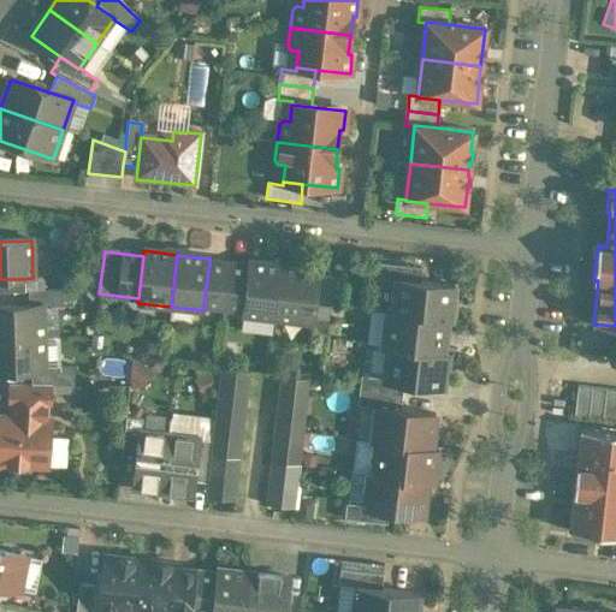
[(229,266),(209,263),(203,306),(224,308),(229,266)]
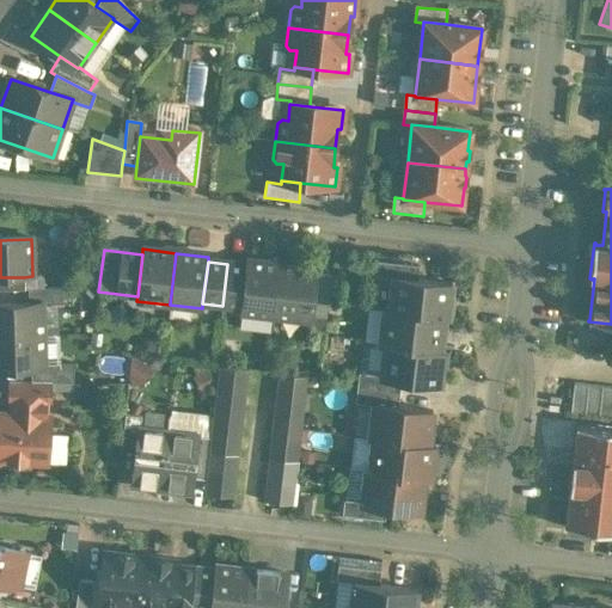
[(280,265),(248,262),(246,266),(242,308),(242,313),(274,317),(280,265)]
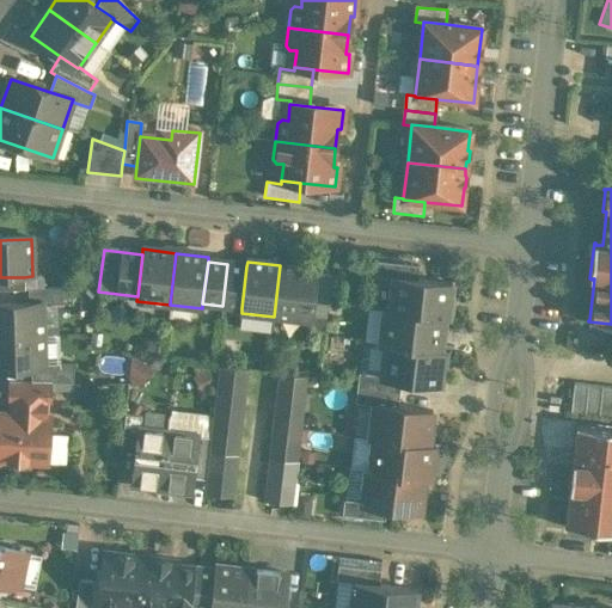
[(420,266),(377,262),(375,277),(392,280),(392,278),(417,281),(420,266)]
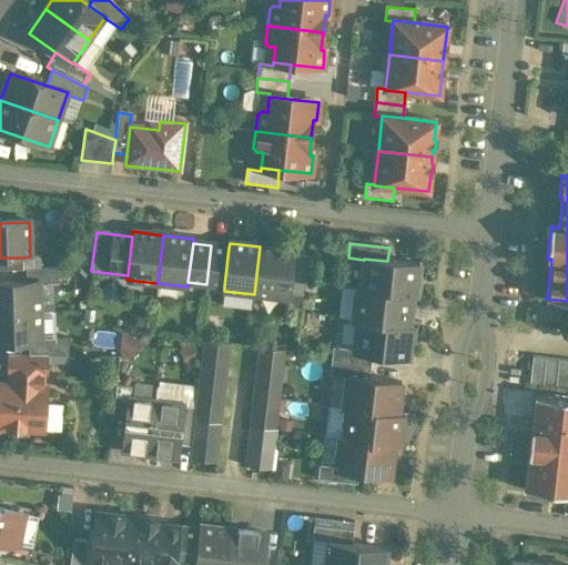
[(229,248),(211,245),(206,284),(224,286),(229,248)]
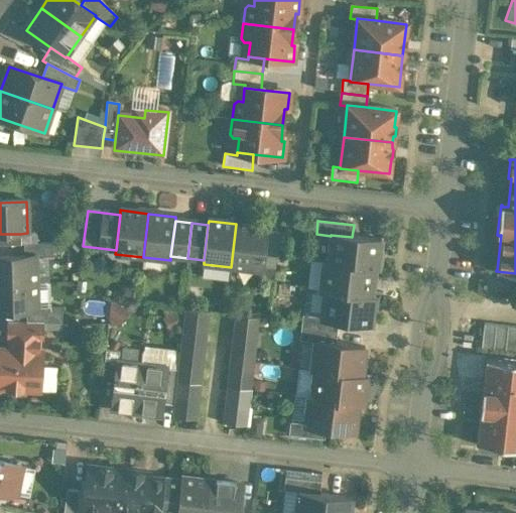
[(267,228),(236,224),(231,267),(262,271),(263,267),(267,232),(267,228)]
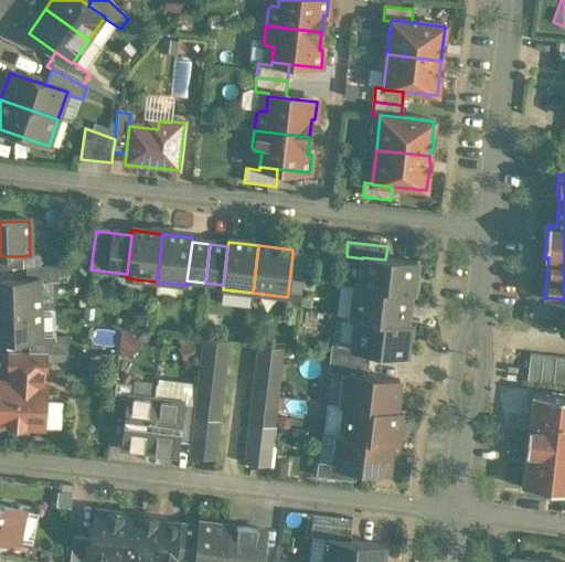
[(306,255),(292,254),(288,293),(301,295),(306,255)]
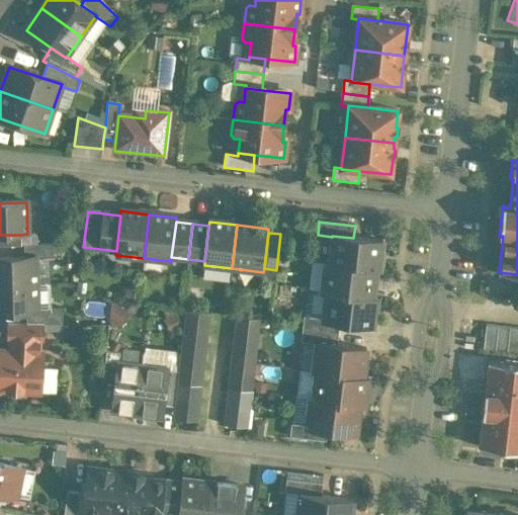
[(20,235),(0,235),(0,247),(21,247),(20,235)]
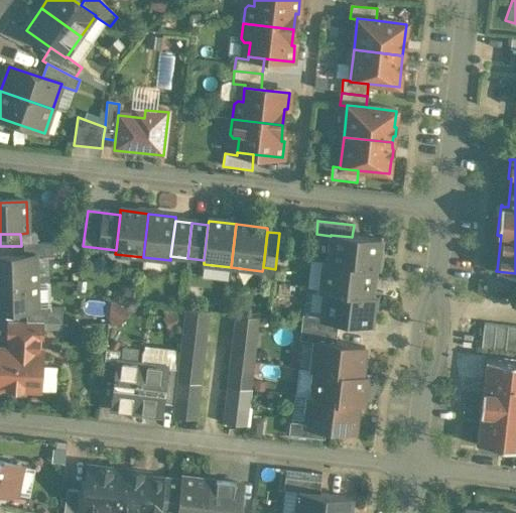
[(352,237),(331,235),(331,236),(328,262),(374,268),(374,269),(378,269),(381,241),(352,237)]
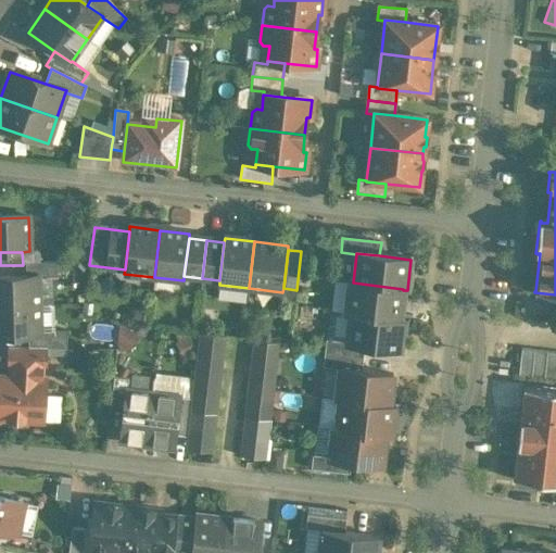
[(65,264),(26,265),(26,277),(39,277),(39,278),(65,277),(65,264)]
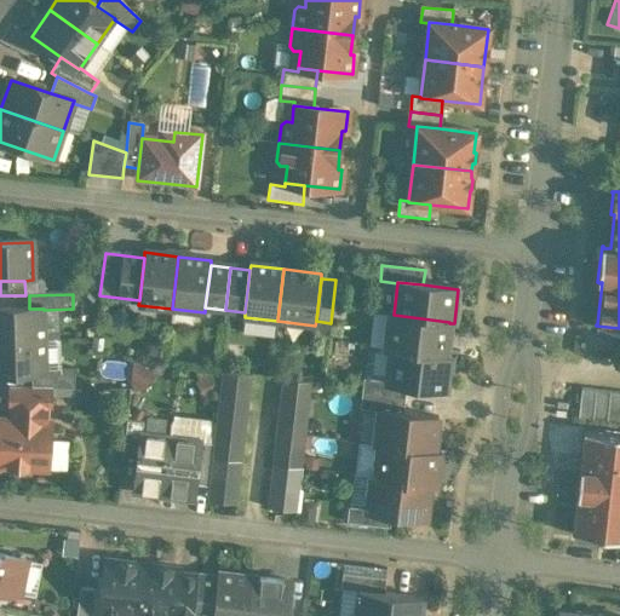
[(29,309),(0,310),(0,341),(45,340),(44,310),(44,309),(29,309)]
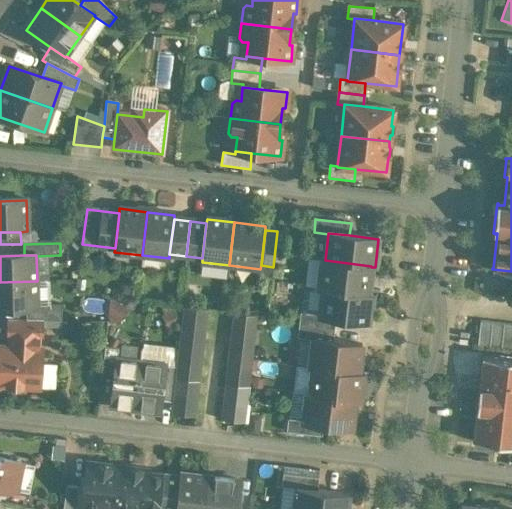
[(371,266),(325,260),(321,259),(318,288),(322,289),(322,288),(368,293),(371,267),(371,266)]
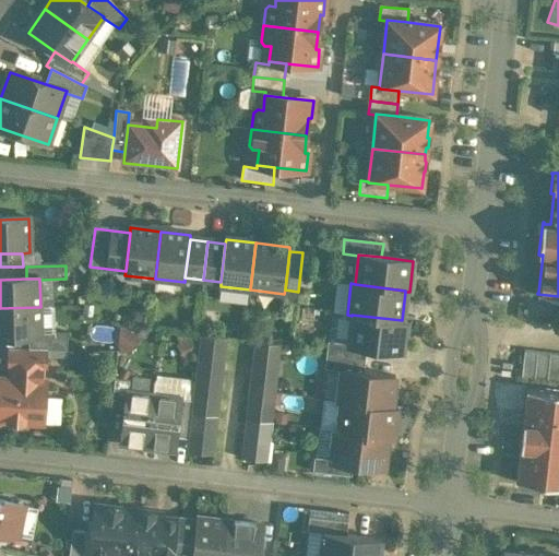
[(94,307),(85,306),(84,317),(93,318),(94,307)]
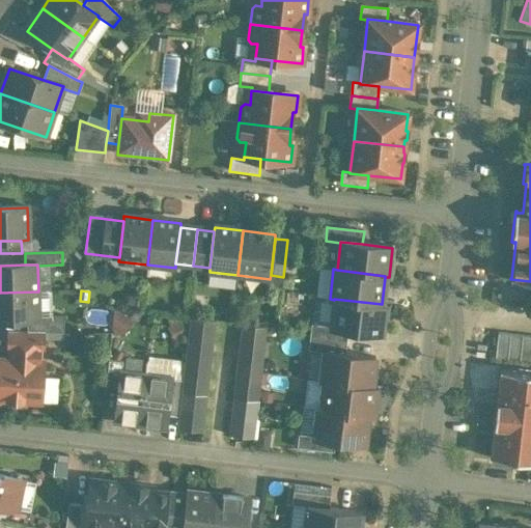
[(38,292),(0,293),(0,320),(27,318),(39,318),(39,317),(38,292)]
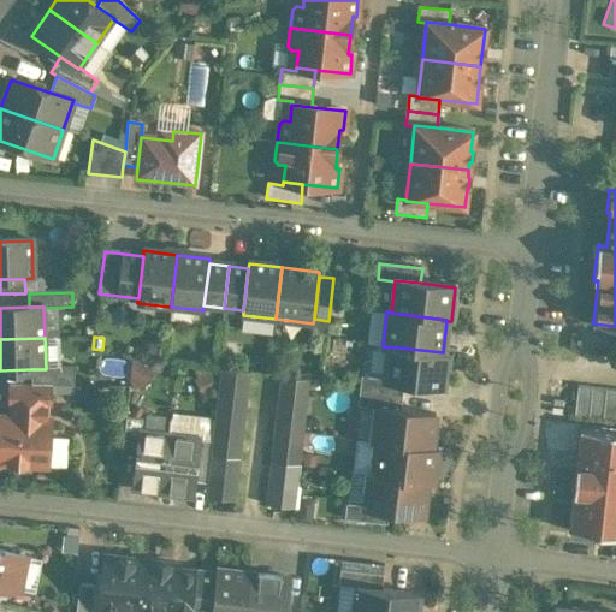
[(154,344),(148,345),(144,349),(146,355),(149,358),(155,358),(159,354),(159,348),(154,344)]
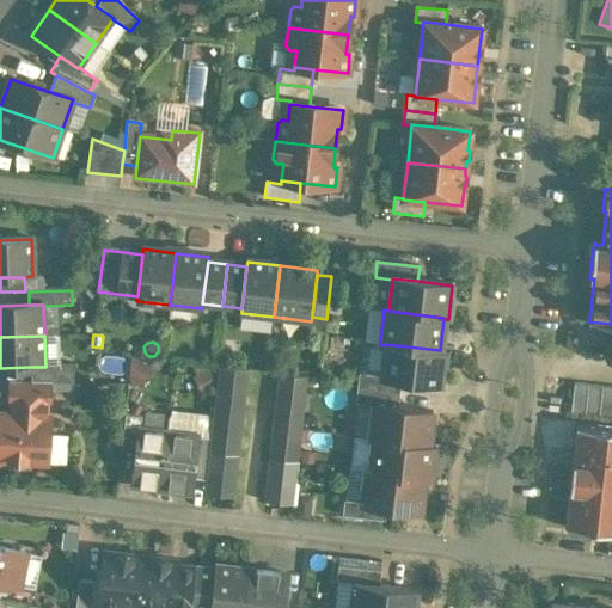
[(440,350),(385,344),(385,345),(381,376),(402,380),(440,384),(445,350),(440,350)]
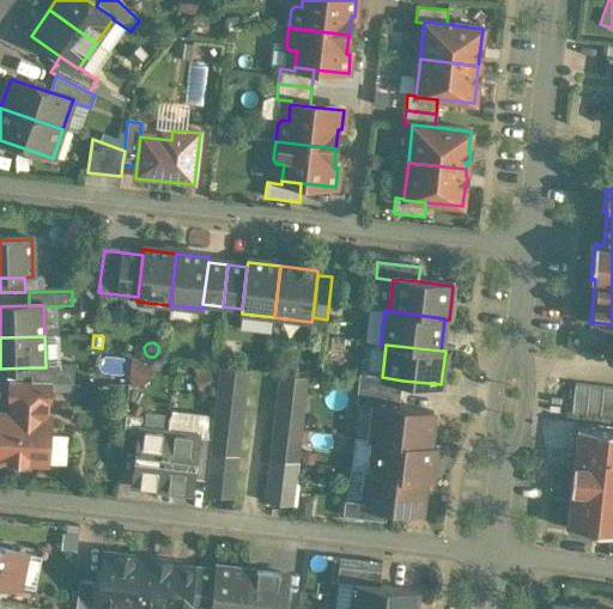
[(132,359),(128,382),(143,390),(155,372),(132,359)]
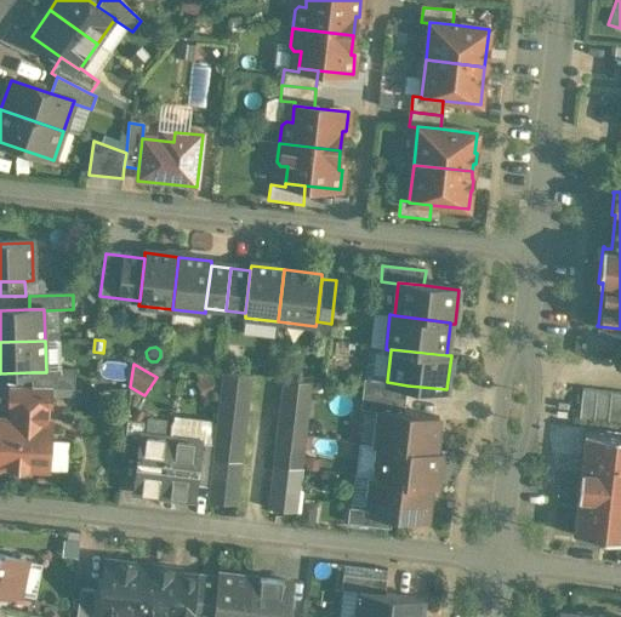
[(75,370),(46,371),(46,372),(32,372),(32,389),(52,390),(75,390),(75,370)]
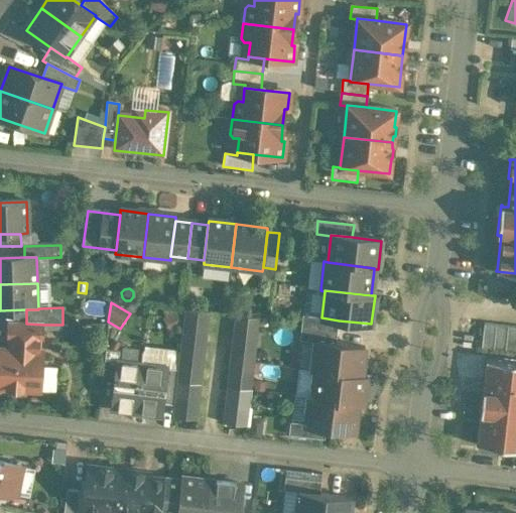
[(210,312),(185,309),(181,346),(206,349),(210,312)]
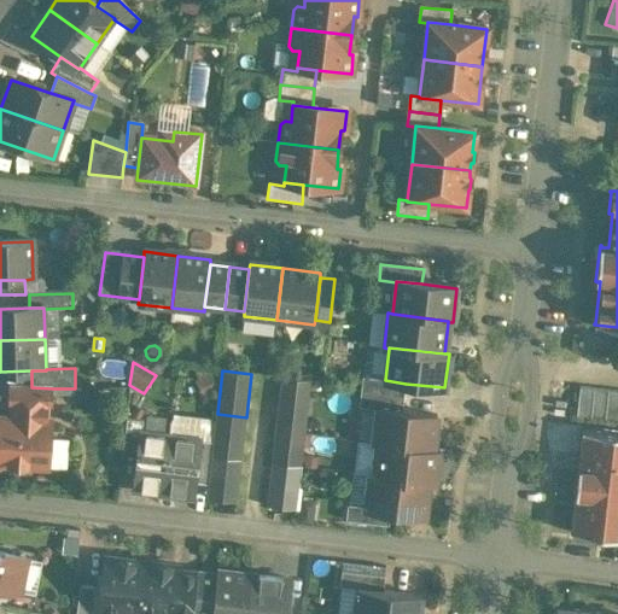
[(203,397),(216,391),(209,376),(197,382),(203,397)]
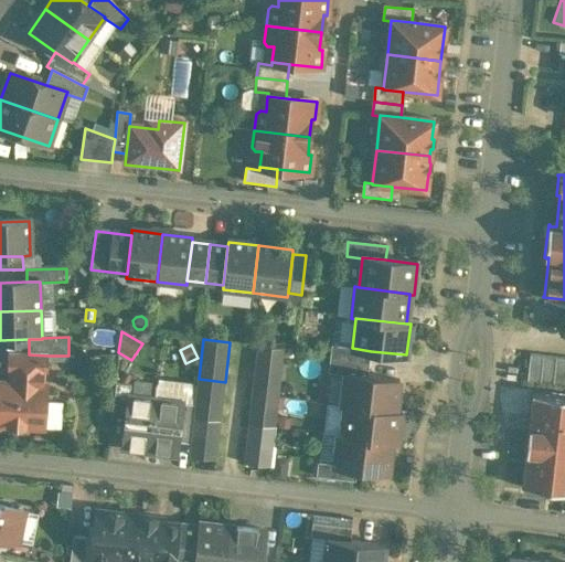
[(371,351),(352,348),(331,345),(330,359),(369,363),(371,351)]
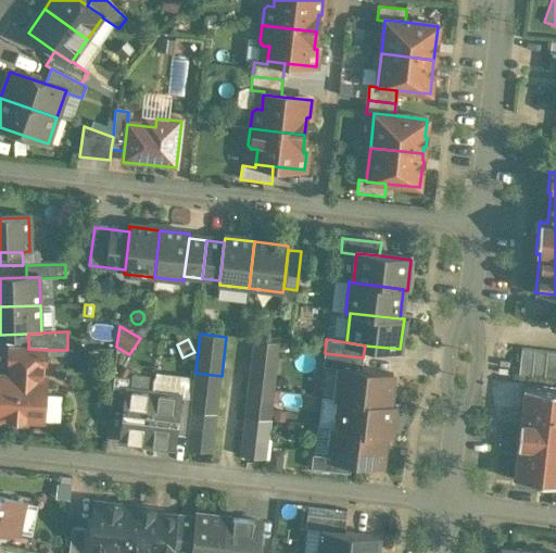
[(280,343),(254,340),(252,360),(277,363),(280,343)]
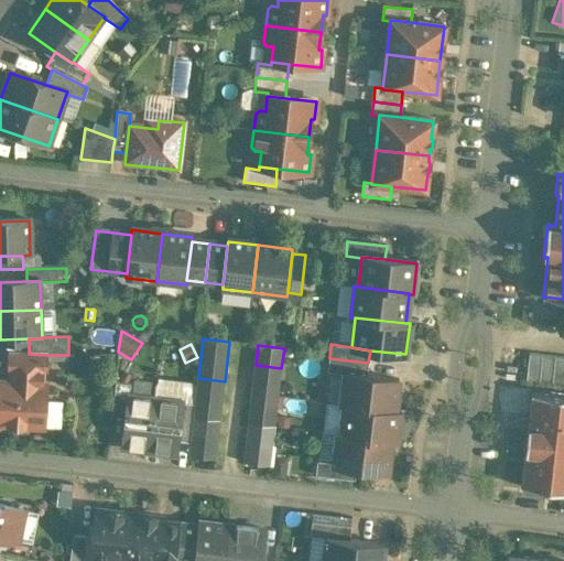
[(29,354),(8,354),(8,369),(42,370),(47,370),(47,355),(29,354)]
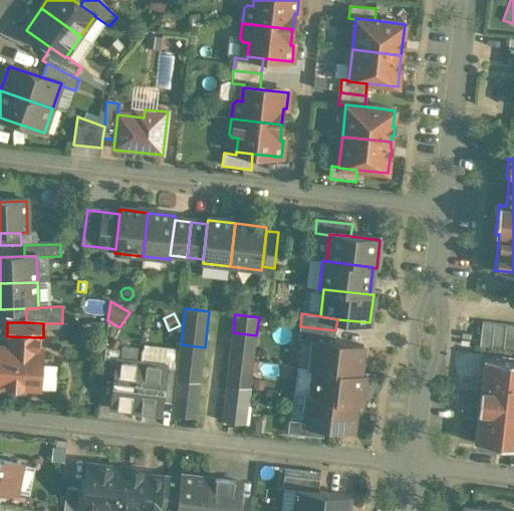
[(513,326),(482,322),(479,346),(513,350),(513,326)]
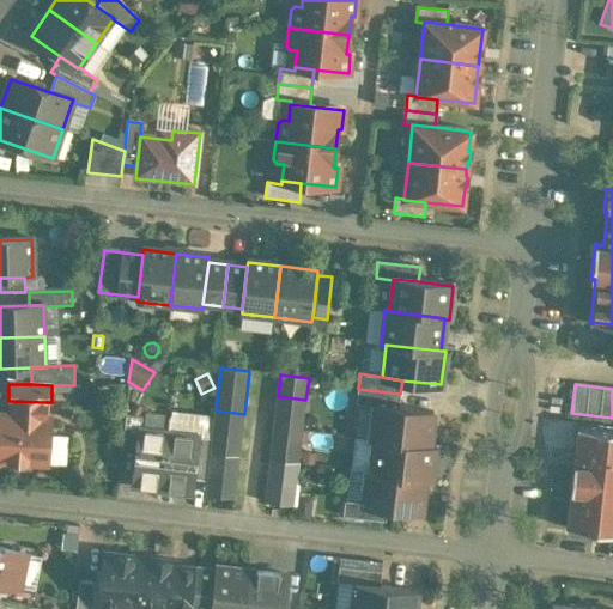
[(400,394),(358,389),(356,405),(374,407),(374,406),(399,408),(400,394)]
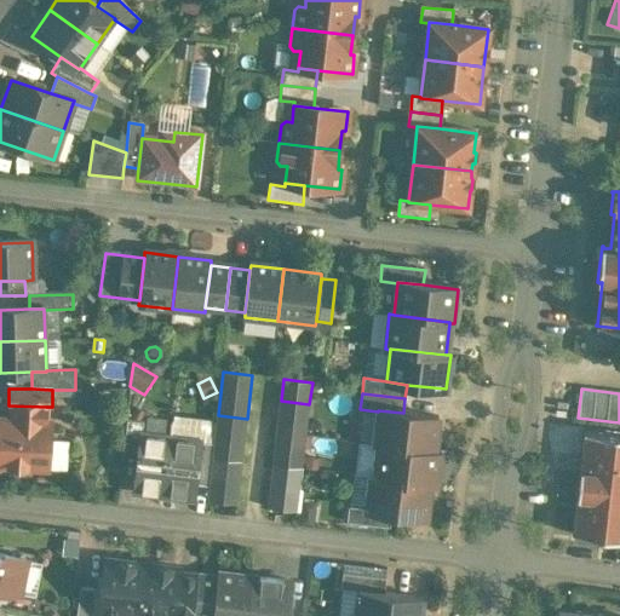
[(105,398),(84,397),(82,416),(104,418),(105,398)]
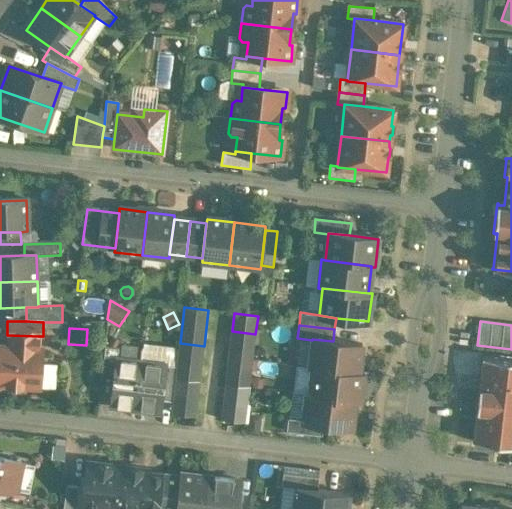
[(255,334),(232,331),(230,349),(253,351),(255,334)]
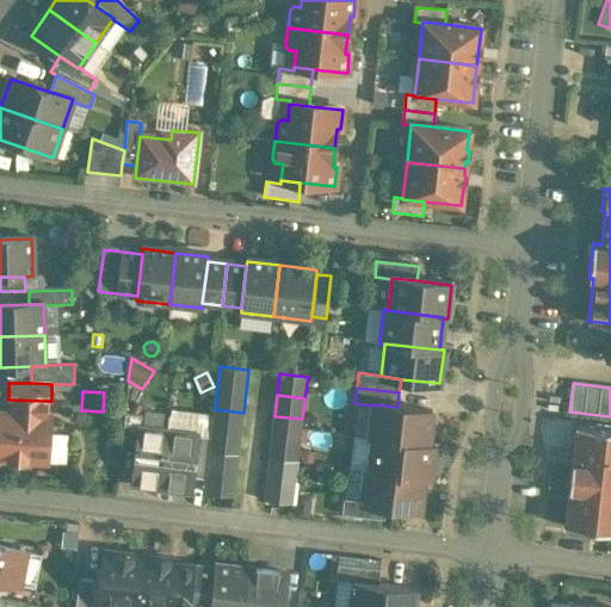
[(0,428),(49,431),(49,419),(44,417),(45,401),(12,400),(12,416),(0,414),(0,428)]
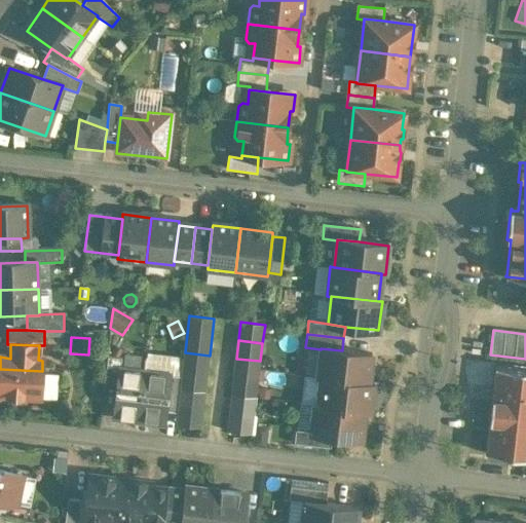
[(116,347),(112,353),(118,358),(122,351),(116,347)]
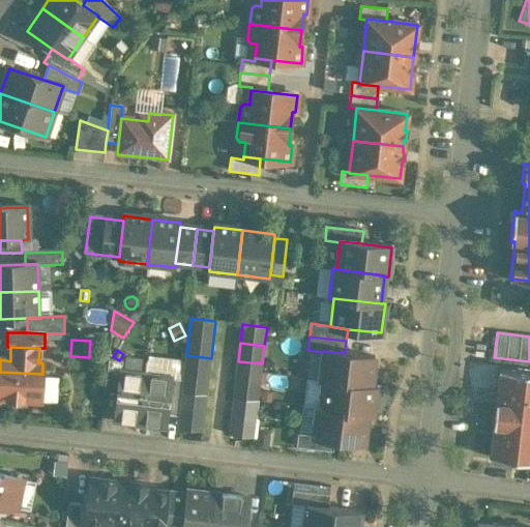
[(345,353),(323,351),(323,352),(320,379),(375,386),(376,385),(372,385),(375,357),(345,353)]
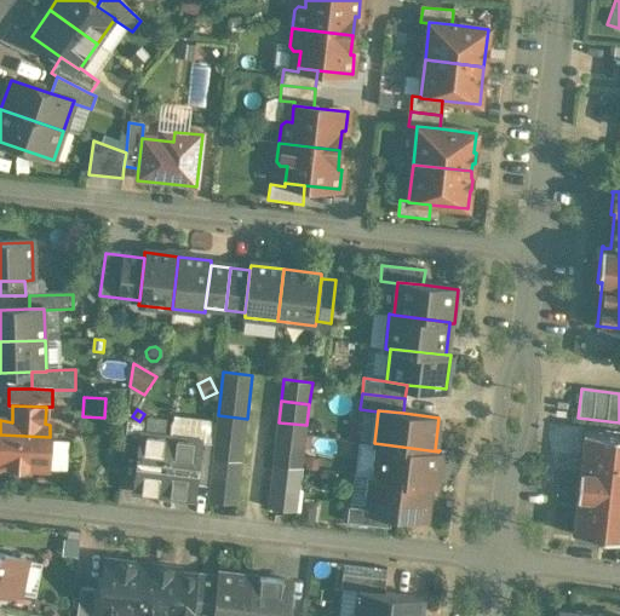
[(247,419),(218,415),(217,422),(216,437),(245,441),(247,419)]
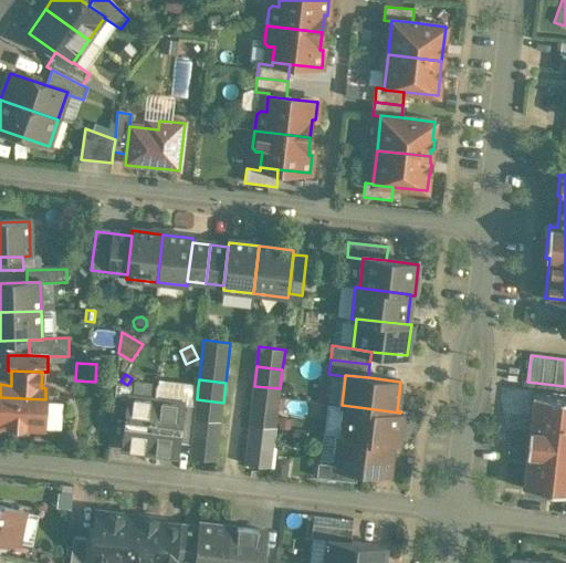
[(185,384),(159,382),(157,402),(182,404),(185,384)]
